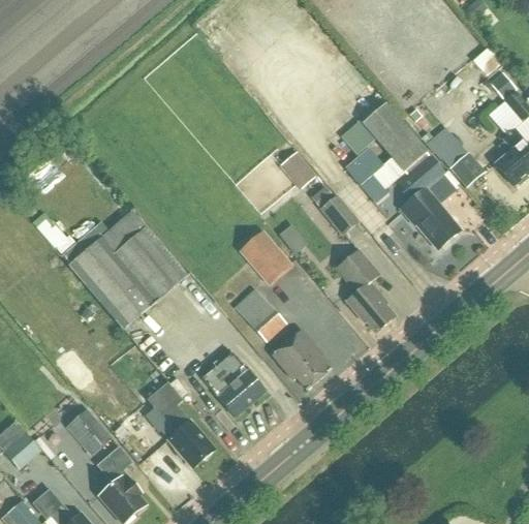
[(485,47),(471,56),(483,73),(496,64),(485,47)]
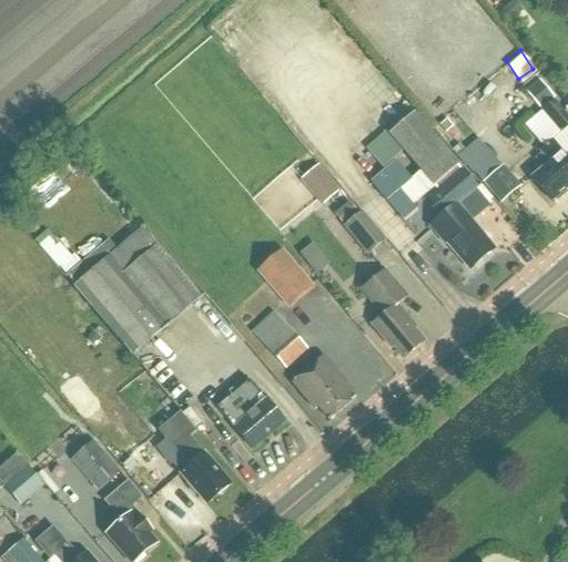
[(567,113),(553,95),(539,106),(559,129),(567,121),(567,113)]
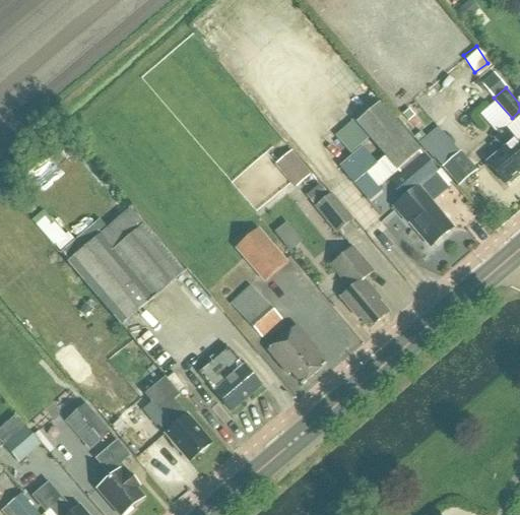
[(408,218),(431,244),(452,226),(430,199),(417,186),(437,170),(378,101),(349,125),(365,142),(370,137),(385,153),(397,169),(399,172),(391,178),(405,194),(393,204),(406,219),(408,218)]
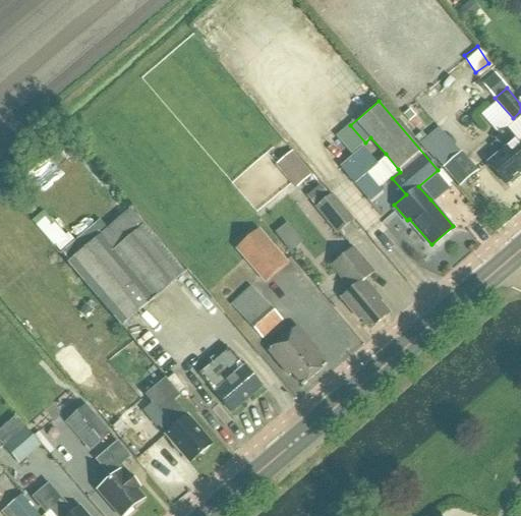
[(495,135),(505,147),(487,161),(506,181),(520,167),(520,146),(515,138),(516,137),(507,125),(495,135)]
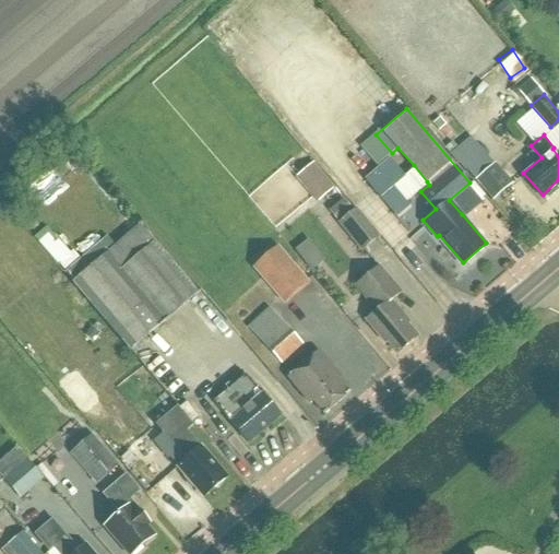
[(427,181),(414,165),(405,173),(391,155),(366,177),(396,213),(409,202),(406,199),(419,189),(427,181)]
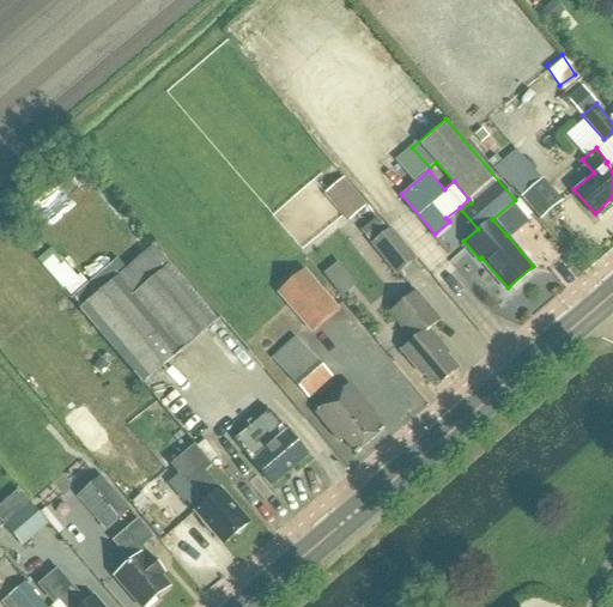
[(345,174),(326,190),(349,217),(368,200),(345,174)]
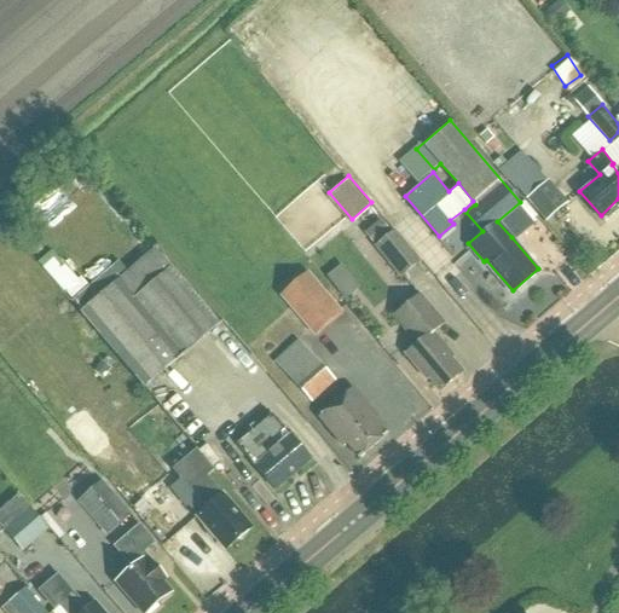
[(532,195),(551,218),(574,198),(554,177),(532,195)]
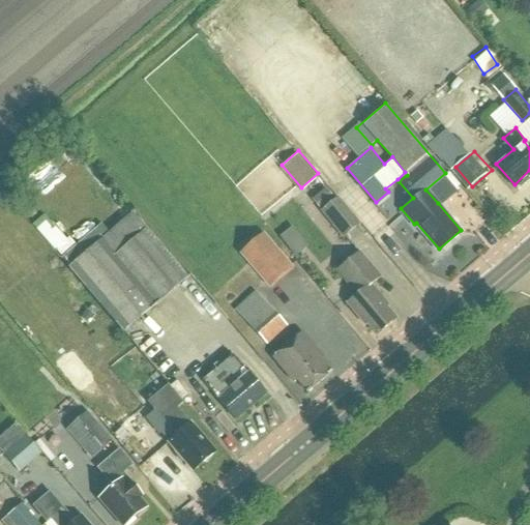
[(327,183),(317,193),(324,202),(335,194),(327,183)]
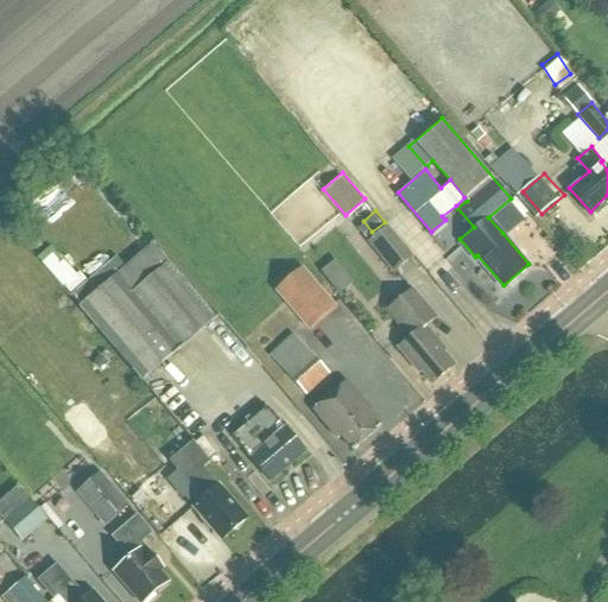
[(393,268),(413,252),(387,220),(385,222),(372,232),(367,236),(393,268)]
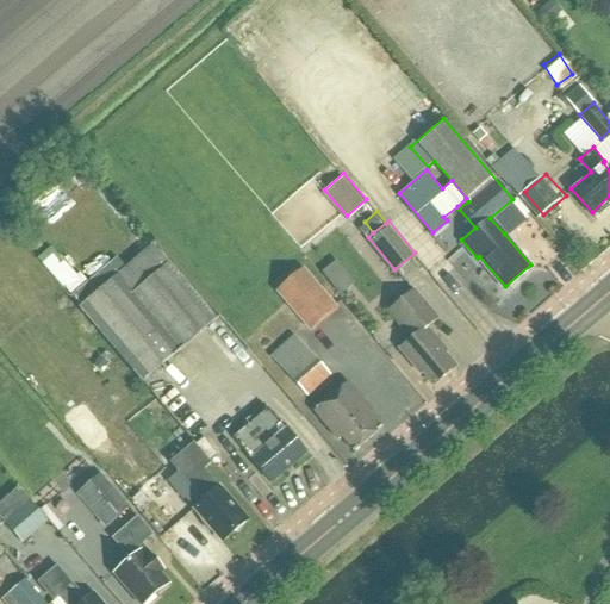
[(66,287),(79,275),(49,241),(35,253),(66,287)]
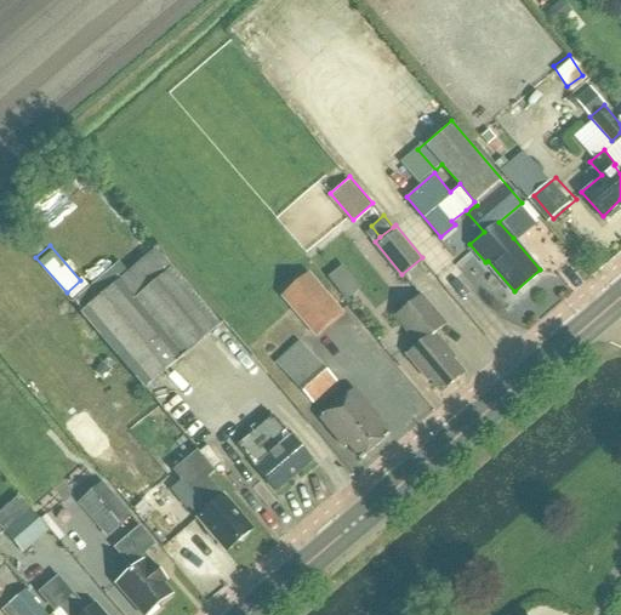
[(121,283),(118,279),(81,311),(144,385),(218,322),(159,251),(121,283)]
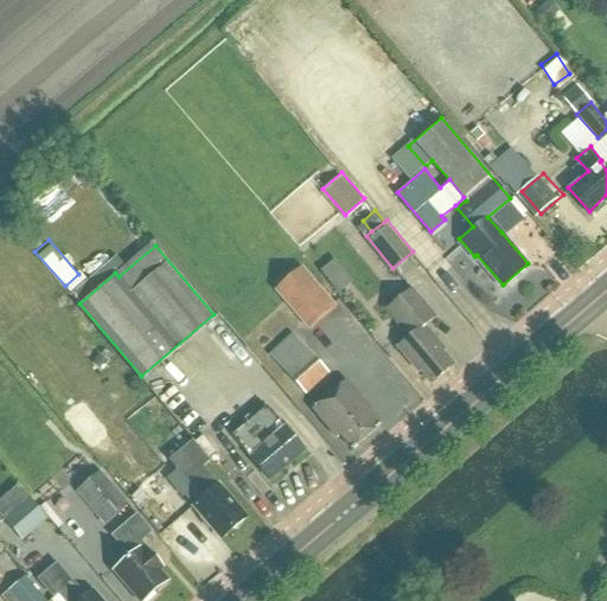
[(274,286),(307,326),(336,301),(302,262),(274,286)]
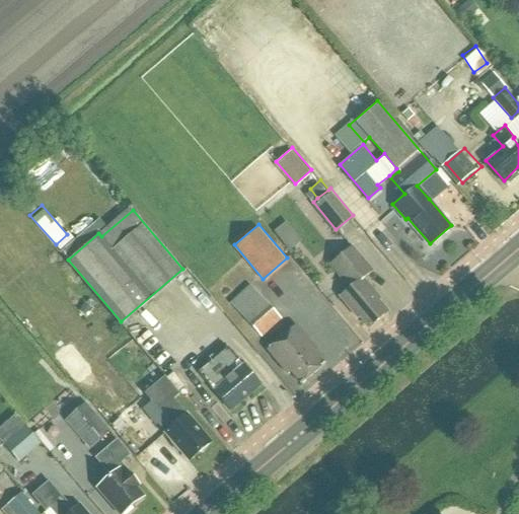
[(282,224),(276,229),(291,248),(297,243),(282,224)]
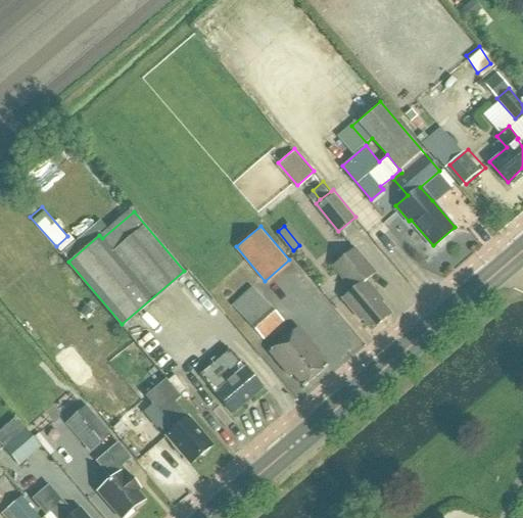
[(375,270),(354,246),(332,265),(351,288),(342,296),(360,318),(362,317),(371,328),(390,312),(380,300),(382,298),(365,278),(375,270)]
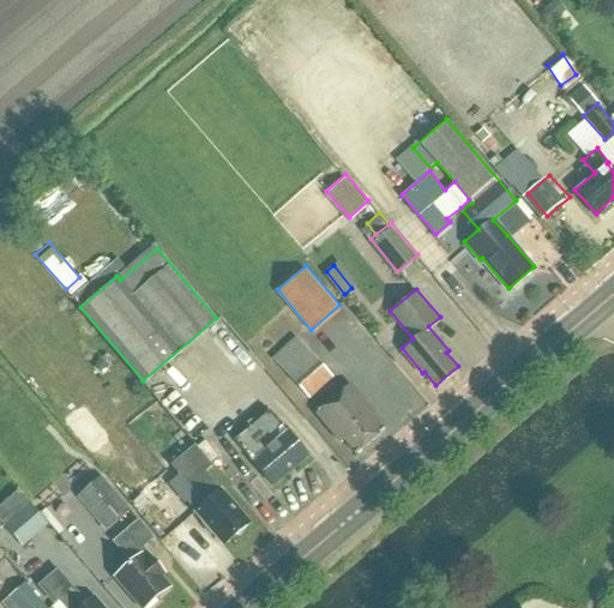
[(272,355),(298,383),(323,361),(296,332),(272,355)]
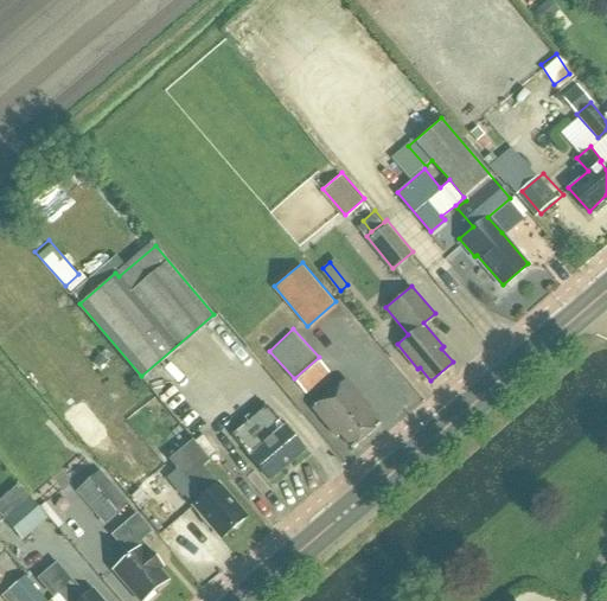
[(345,377),(312,406),(323,419),(323,420),(336,434),(339,432),(352,447),(378,423),(365,408),(369,406),(345,377)]
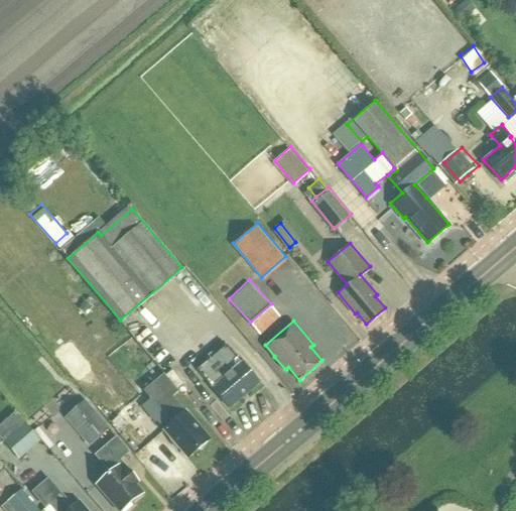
[(227,343),(197,368),(229,406),(258,381),(227,343)]
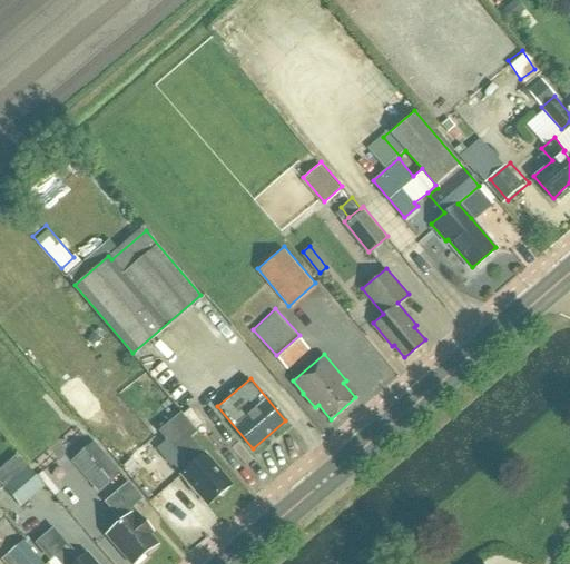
[(182,413),(159,431),(174,447),(188,465),(180,472),(183,474),(186,482),(189,482),(207,503),(218,493),(223,494),(229,485),(231,483),(192,437),(197,432),(182,413)]
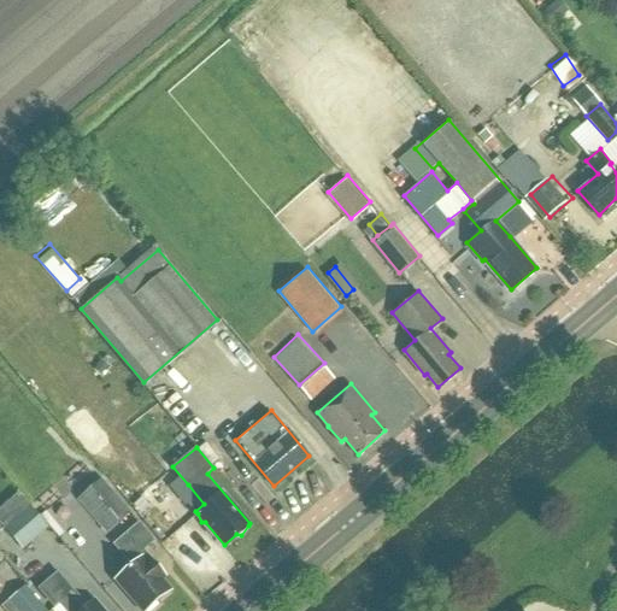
[(74,498),(101,530),(127,509),(99,476),(74,498)]
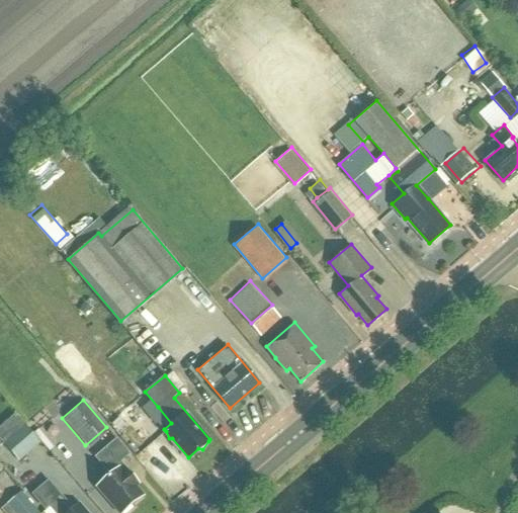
[(0,419),(0,441),(16,459),(38,440),(11,410),(0,419)]
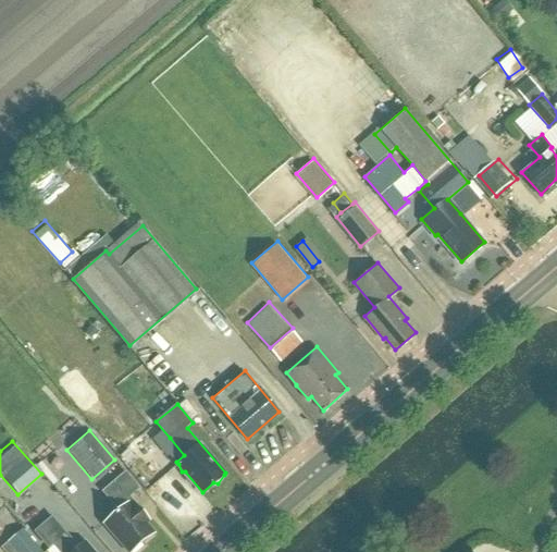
[(125,470),(102,489),(120,508),(103,522),(128,551),(132,549),(133,551),(143,543),(140,541),(153,530),(143,517),(146,515),(127,494),(138,486),(125,470)]
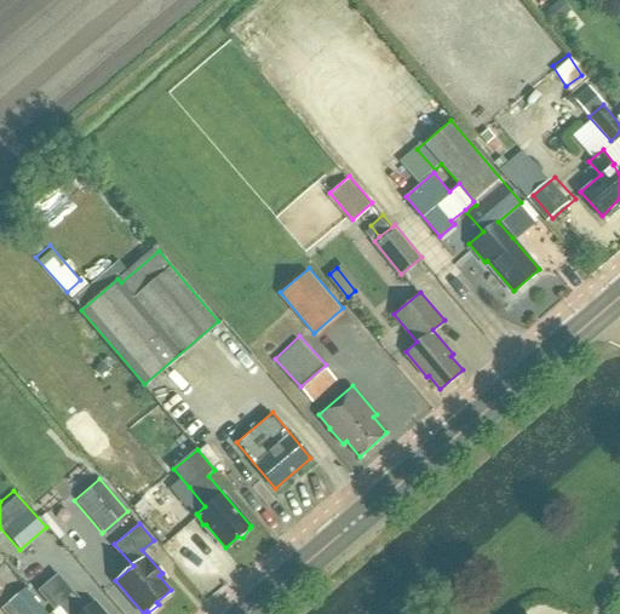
[(59,572),(41,587),(56,604),(58,603),(67,613),(107,613),(95,600),(89,606),(59,572)]
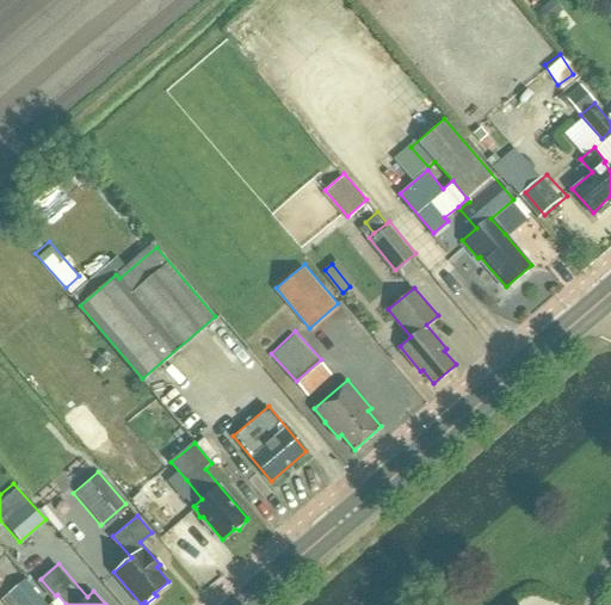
[(25,576),(10,591),(20,604),(48,604),(49,604),(25,576)]
